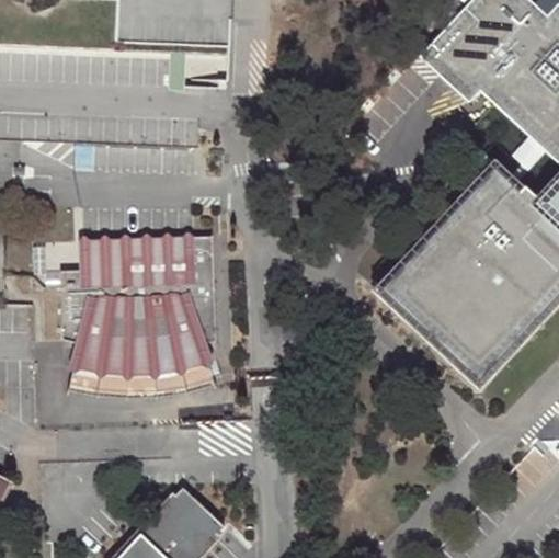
[(0,0),(0,45),(232,52),(234,0),(0,0)]
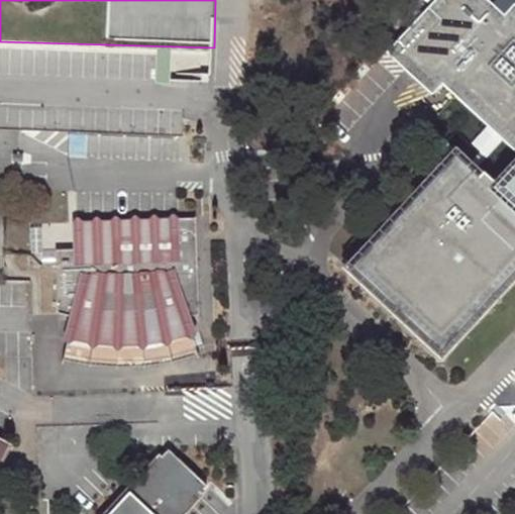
[(505,13),(490,0),(433,0),(386,49),(432,93),(443,82),(514,148),(514,155),(494,180),(483,170),(479,174),(455,152),(350,266),(441,349),(514,271),(514,3),(505,13)]
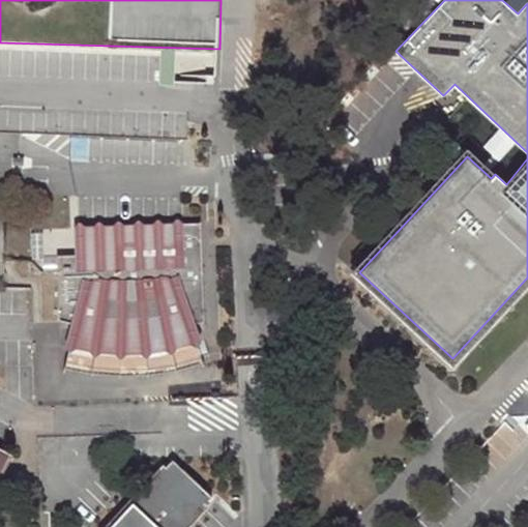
[(168,223),(169,234),(202,234),(202,222),(168,223)]
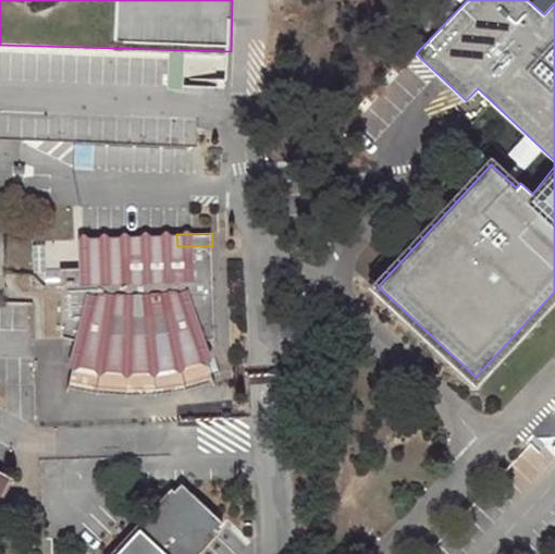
[(77,237),(82,267),(84,287),(61,288),(62,335),(82,343),(77,358),(91,362),(106,365),(120,366),(134,367),(148,366),(162,365),(176,362),(190,359),(205,355),(200,342),(216,336),(212,246),(177,246),(176,234),(77,237)]
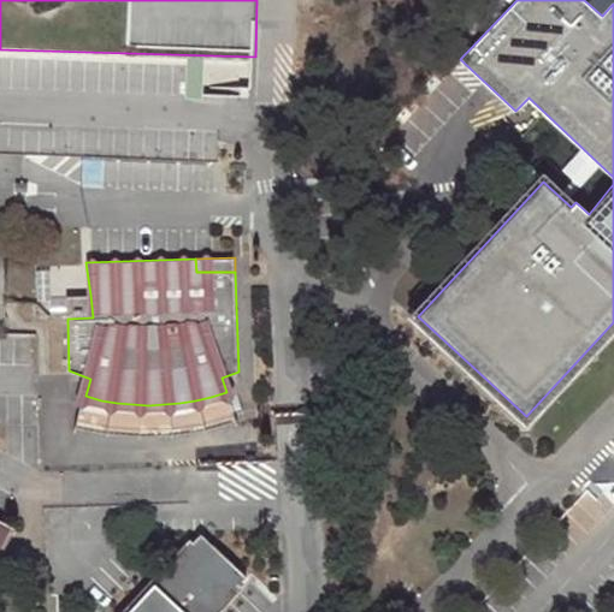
[(68,319),(93,318),(90,295),(66,296),(68,319)]
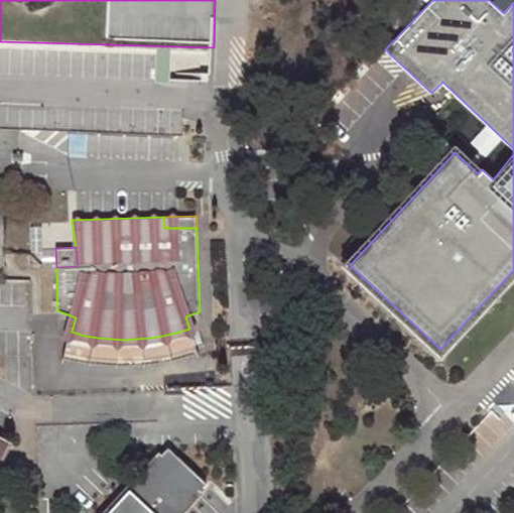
[(69,342),(72,332),(76,317),(57,310),(58,336),(62,337),(69,342)]
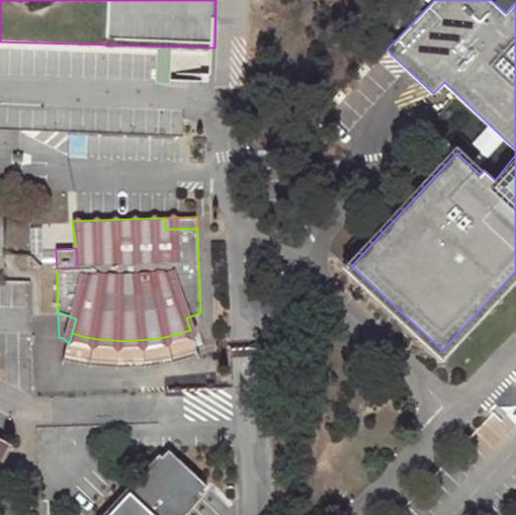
[(186,318),(190,330),(193,339),(201,332),(200,313),(186,318)]
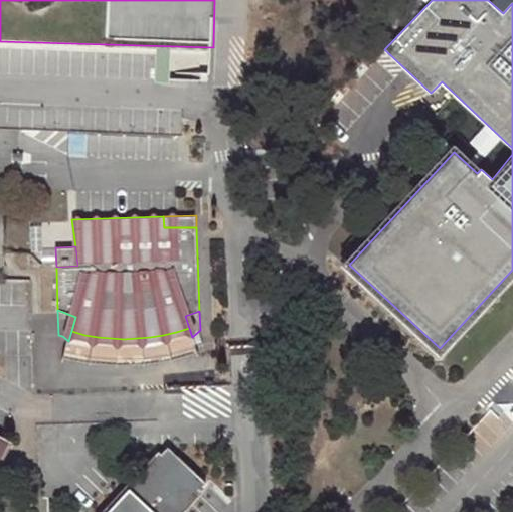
[(84,335),(71,331),(68,341),(63,357),(71,359),(86,361),(99,363),(114,364),(128,364),(142,363),(156,361),(169,359),(183,356),(197,352),(192,337),(189,328),(176,332),(163,335),(150,337),(137,338),(124,339),(111,338),(98,337),(84,335)]
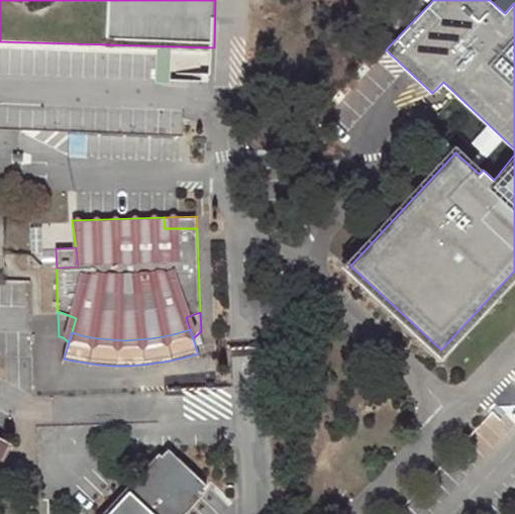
[(0,468),(13,444),(0,437),(0,468)]
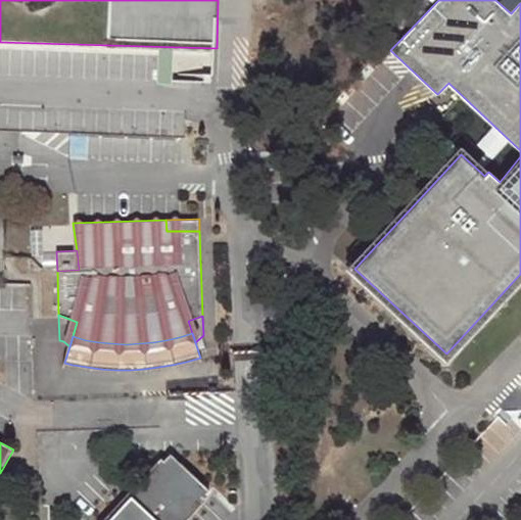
[(178,519),(209,489),(172,453),(104,519),(178,519)]
